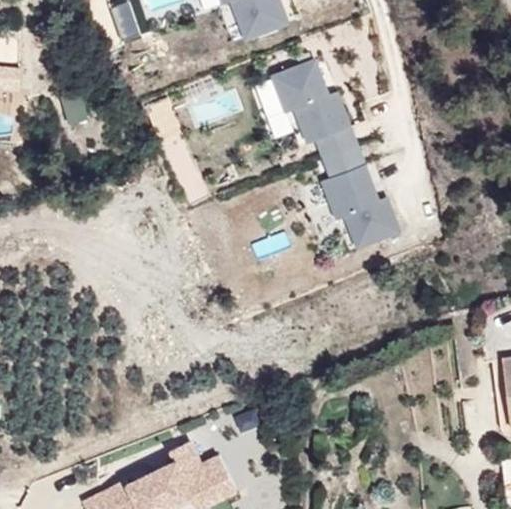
[(271,0),(218,0),(220,5),(232,2),(243,41),(280,31),(271,0)]
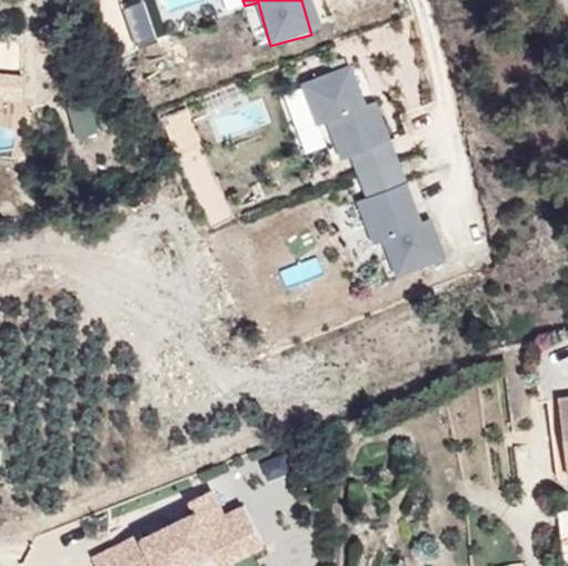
[(366,61),(308,79),(334,162),(349,157),(376,245),(385,241),(396,277),(449,261),(436,217),(416,224),(366,61)]
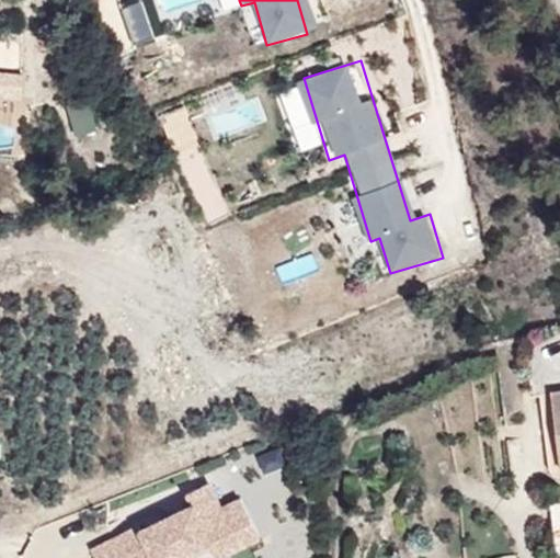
[(69,105),(73,137),(99,133),(94,102),(69,105)]
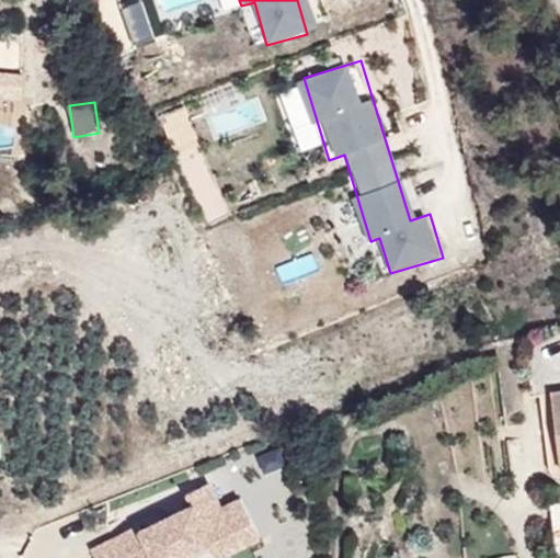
[(181,110),(159,120),(208,225),(230,215),(181,110)]
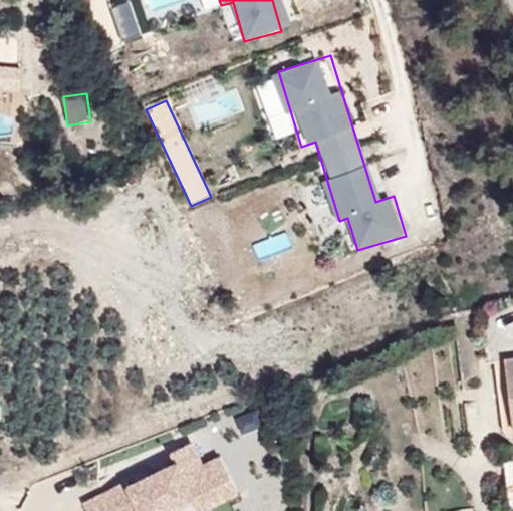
[(0,115),(0,140),(17,140),(17,115),(0,115)]
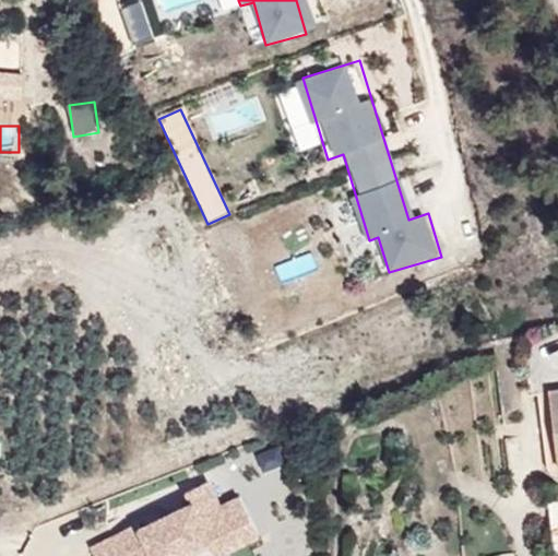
[(312,253),(275,265),(282,284),(319,272),(312,253)]
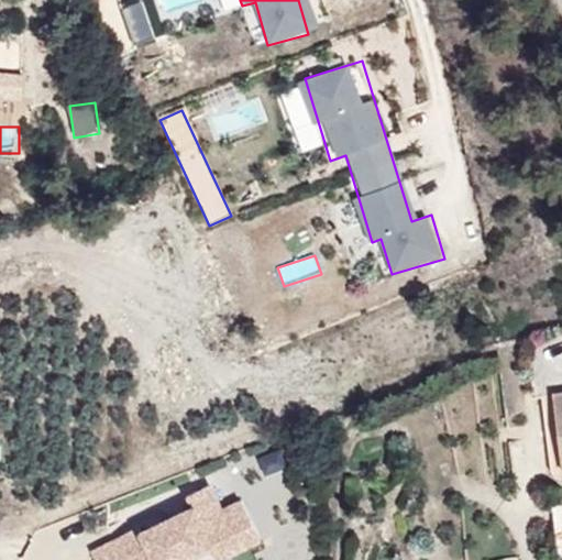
[(193,508),(94,547),(99,559),(226,559),(262,546),(243,500),(220,508),(211,485),(187,495),(193,508)]
